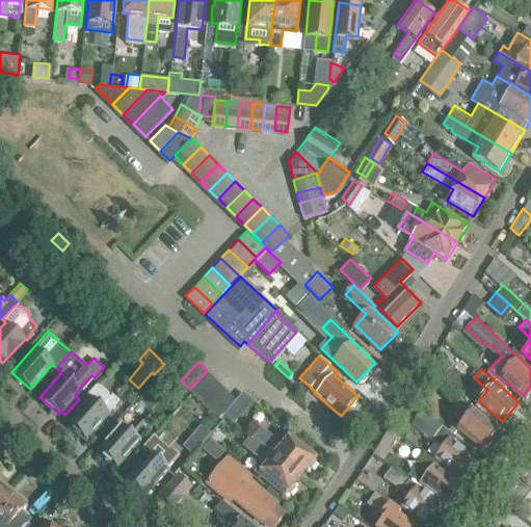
[(216,379),(207,370),(190,389),(198,397),(216,379)]
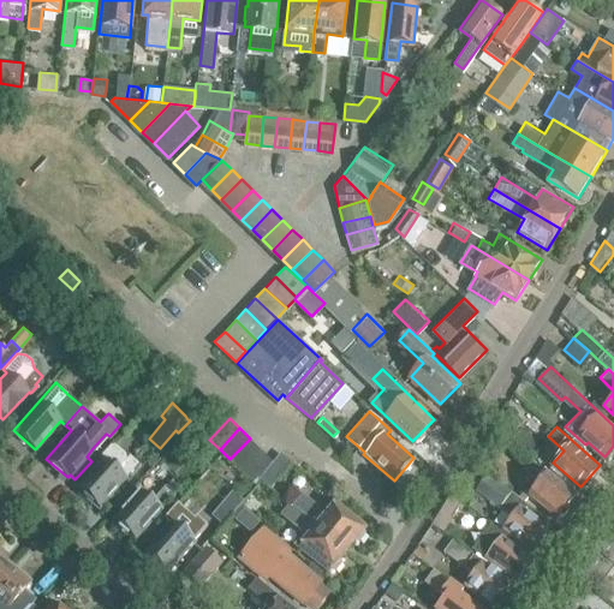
[(250,439),(230,459),(240,469),(261,448),(250,439)]
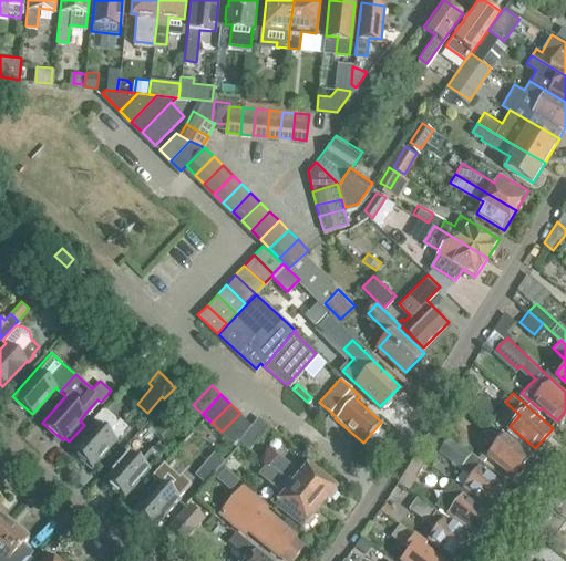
[(93,424),(72,448),(91,466),(114,440),(113,438),(126,424),(119,417),(116,419),(111,412),(107,409),(102,407),(90,421),(93,424)]
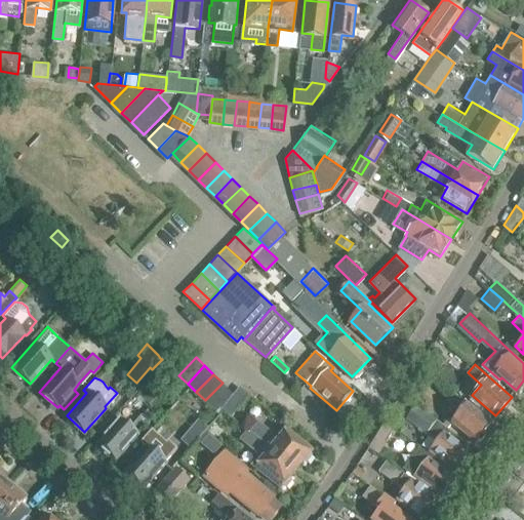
[(205,400),(214,409),(232,392),(223,383),(205,400)]
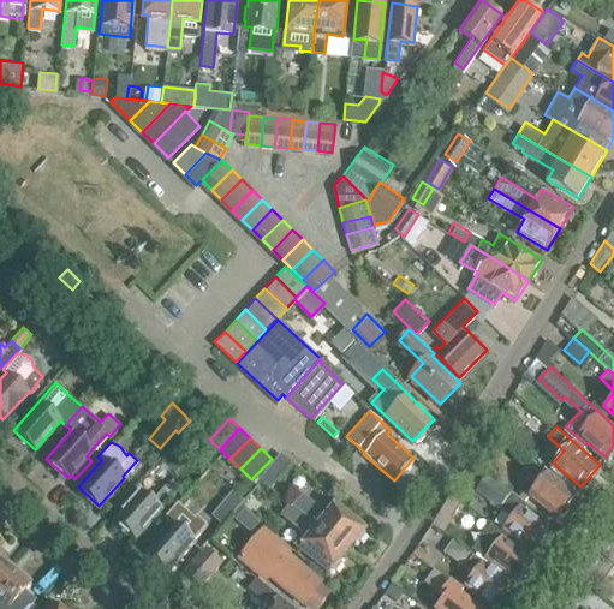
[(260,477),(270,487),(291,459),(280,451),(260,477)]
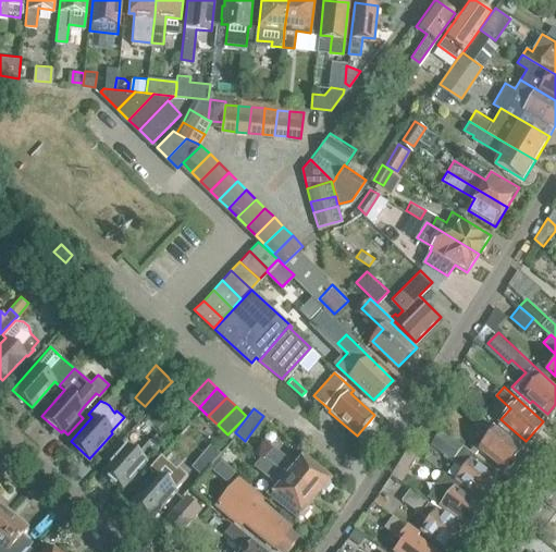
[(492,432),(481,448),(507,468),(523,448),(483,415),(477,424),(485,430),(489,429),(492,432)]
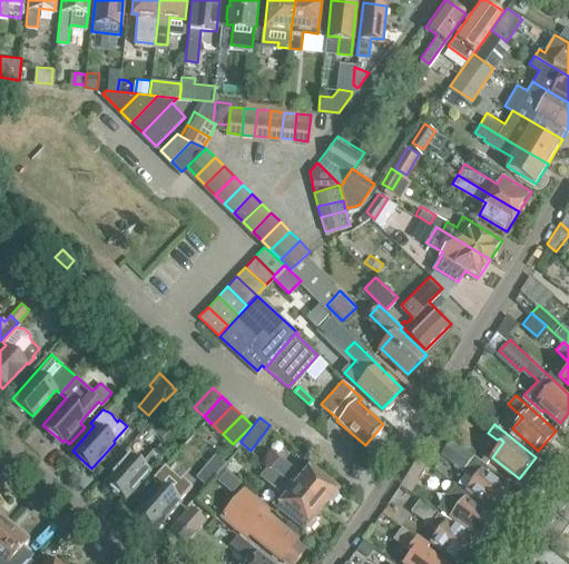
[(494,511),(510,490),(486,472),(489,468),(438,427),(431,438),(445,449),(442,453),(477,478),(468,491),(469,492),(494,511)]
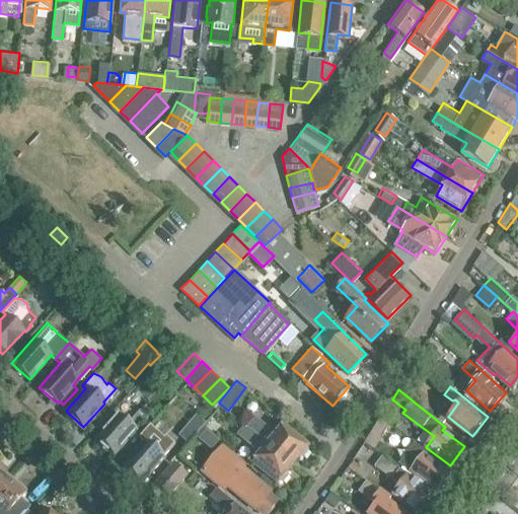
[(95,437),(114,452),(134,429),(133,428),(145,415),(152,407),(146,400),(139,409),(127,423),(117,413),(95,437)]
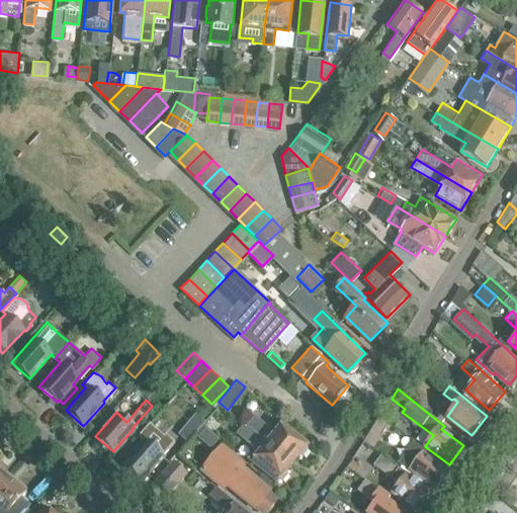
[(178,430),(187,439),(196,429),(202,423),(205,419),(196,410),(178,430)]
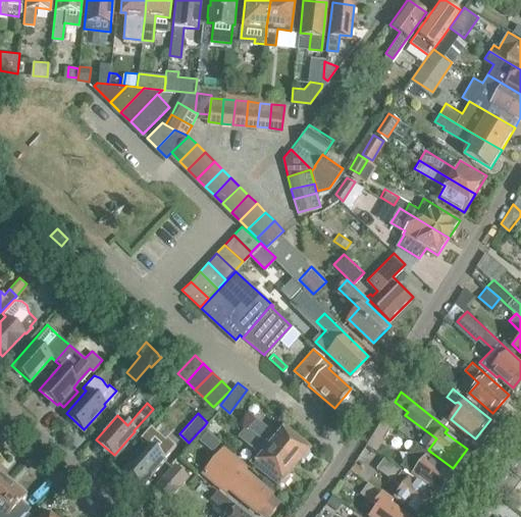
[(283,425),(277,432),(257,416),(249,428),(252,431),(293,464),(308,445),(283,425)]
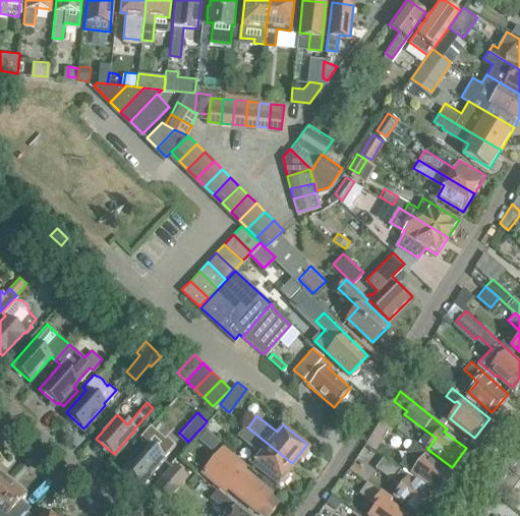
[(376,447),(391,422),(382,415),(366,440),(376,447)]
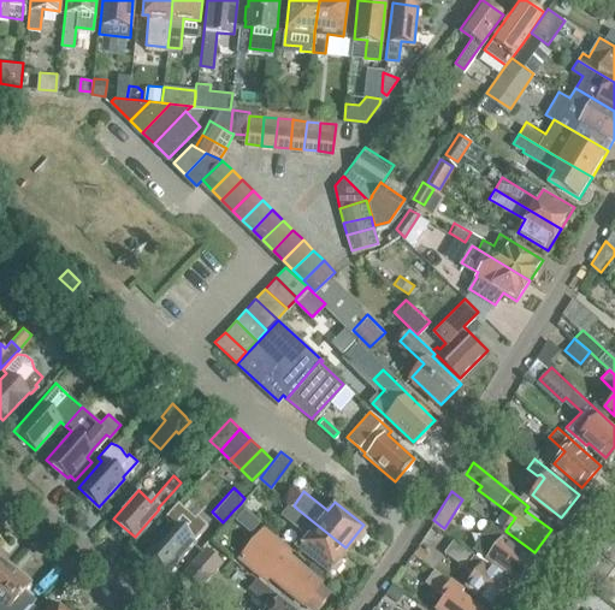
[(169,569),(194,542),(191,540),(207,523),(196,514),(194,516),(178,502),(164,517),(169,522),(146,549),(169,569)]
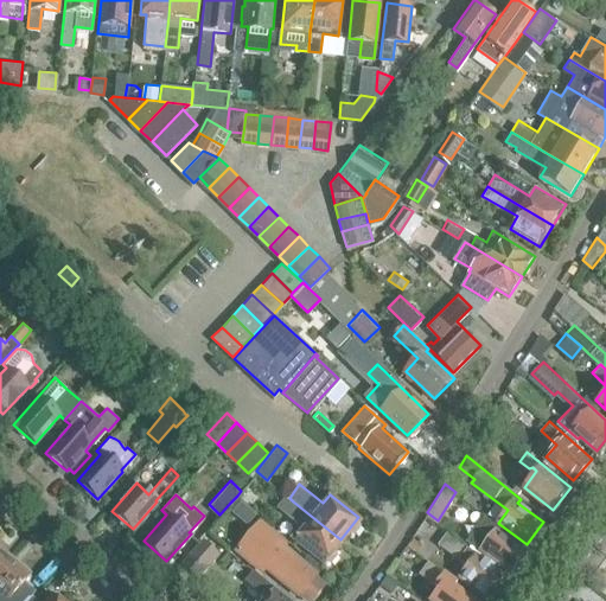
[(293,502),(289,498),(285,494),(278,503),(286,509),(285,511),(299,523),(291,534),(294,537),(324,561),(340,539),(293,502)]
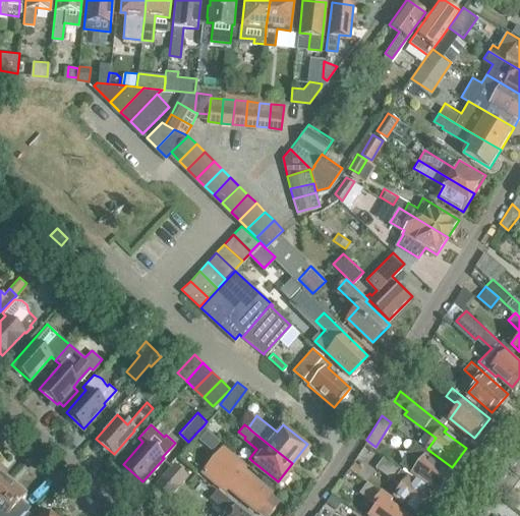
[(204,425),(197,432),(200,435),(207,428),(204,425)]
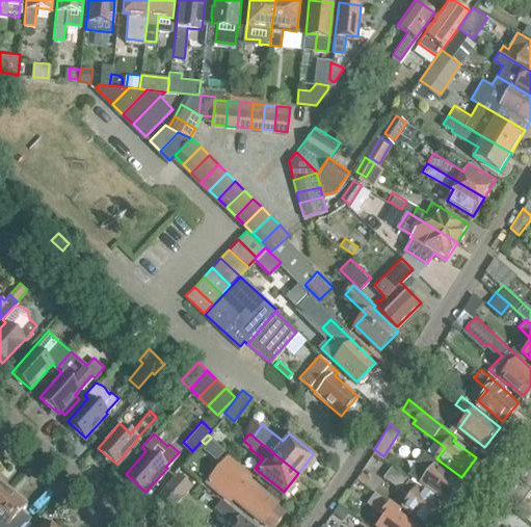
[(446,501),(459,482),(439,468),(442,464),(426,452),(409,474),(446,501)]
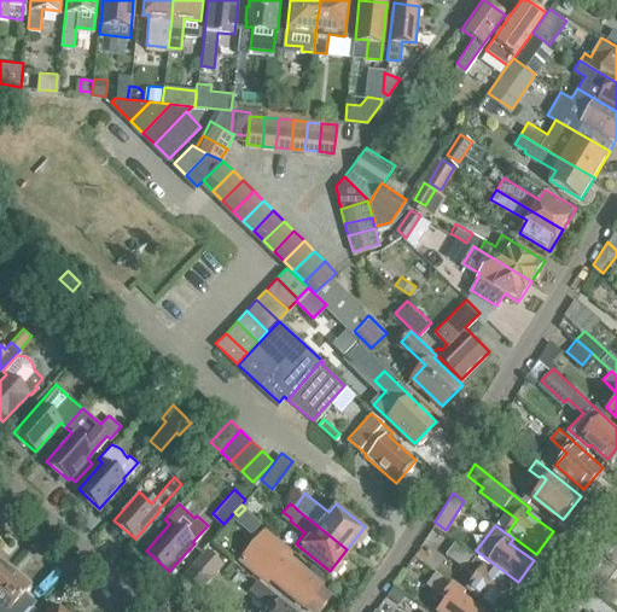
[(331,593),(320,584),(321,583),(287,554),(291,551),(263,528),(240,555),(267,578),(271,575),(303,604),(304,602),(315,611),(331,593)]
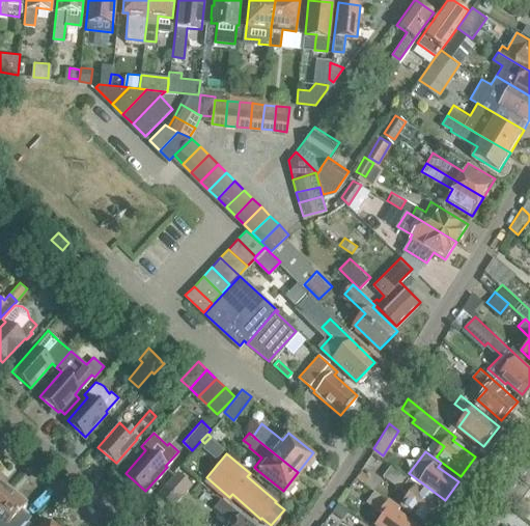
[(384,473),(410,493),(401,503),(425,522),(441,501),(417,483),(418,482),(391,463),(384,473)]
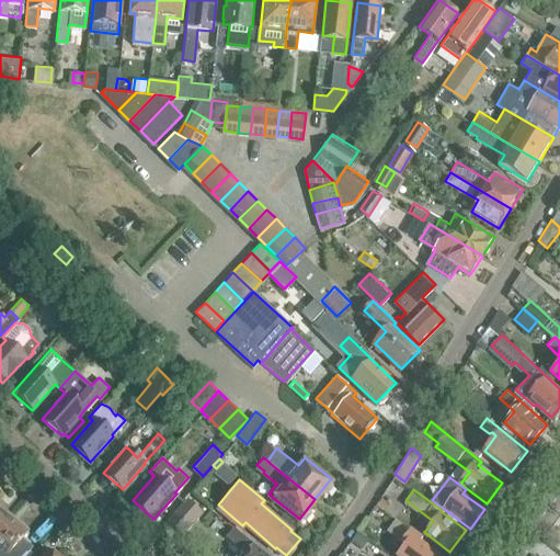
[(183,533),(186,530),(204,511),(186,497),(169,520),(183,533)]
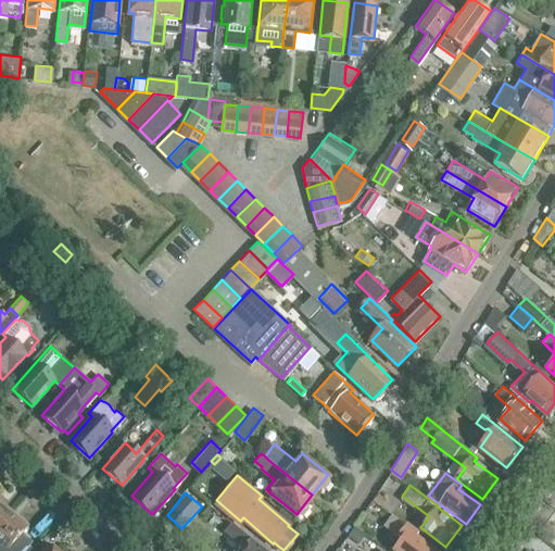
[(373,500),(380,505),(386,499),(378,492),(373,500)]
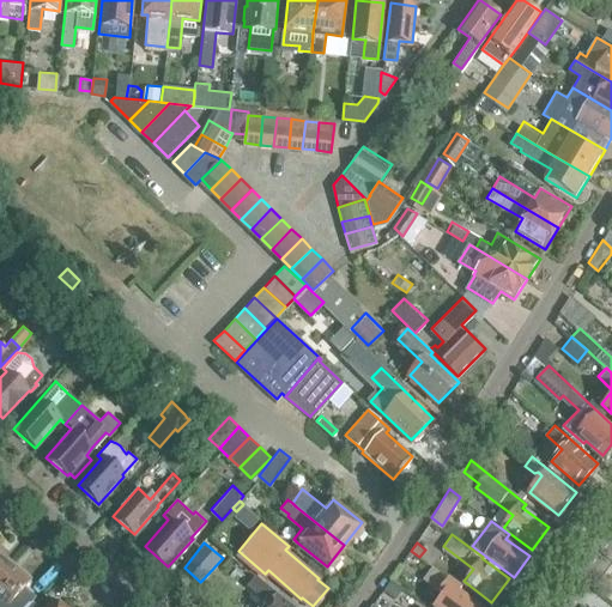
[(0,571),(11,560),(0,550),(0,571)]
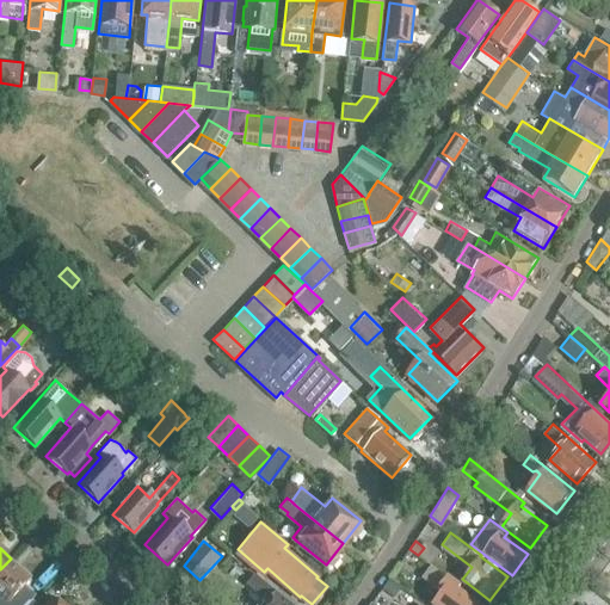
[(0,597),(7,604),(32,576),(11,559),(0,569),(0,597)]
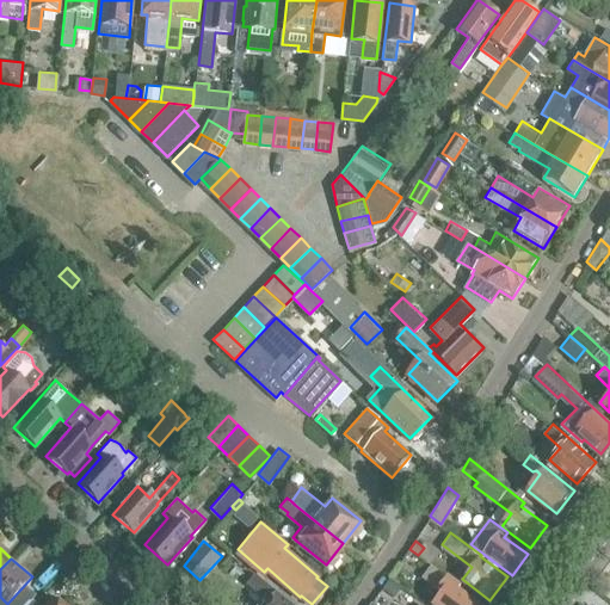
[(421,574),(450,597),(443,604),(478,604),(456,588),(460,585),(430,563),(421,574)]
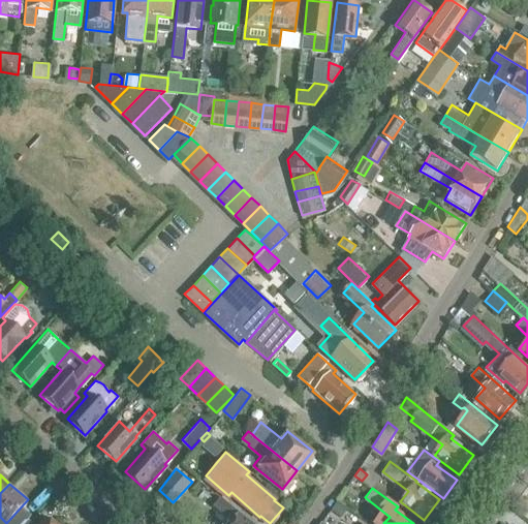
[(254,523),(227,501),(220,496),(213,504),(224,513),(231,518),(226,523),(254,523)]
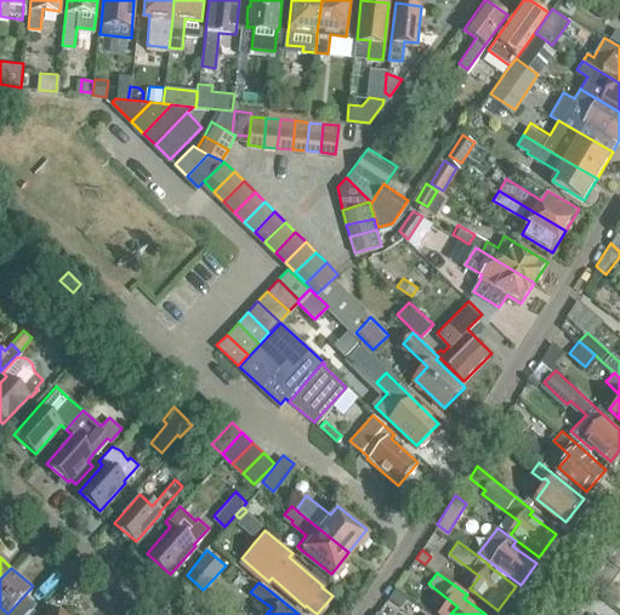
[(346,586),(340,594),(348,602),(356,593),(346,586)]
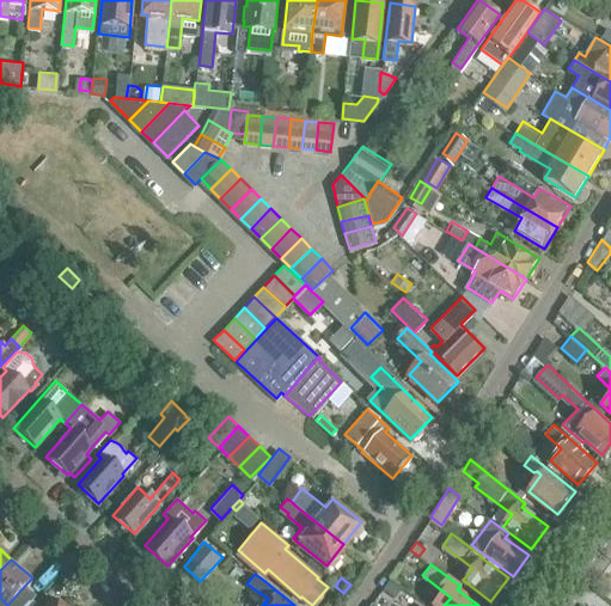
[(395,595),(402,586),(390,577),(383,587),(395,595)]
